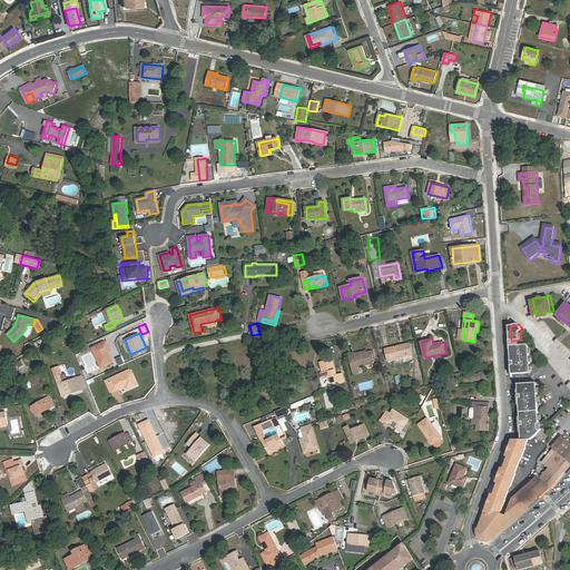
[(92,349),(101,367),(114,362),(109,352),(111,351),(107,342),(92,349)]
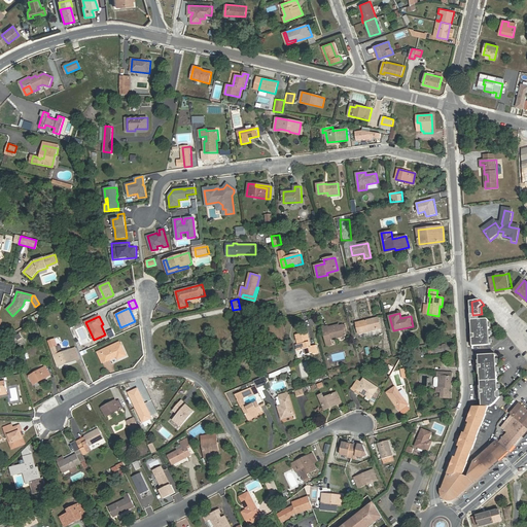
[(356,322),(358,334),(381,328),(379,317),(356,322)]
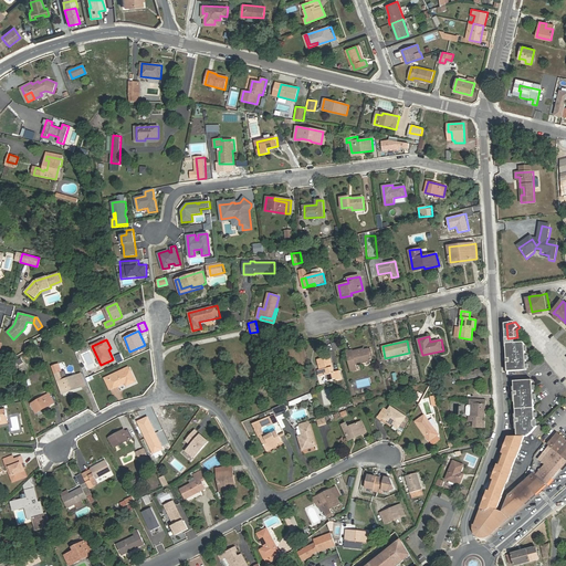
[(525,342),(507,344),(510,371),(528,370),(528,368),(527,365),(527,360),(527,356),(527,352),(526,347),(526,344),(525,342)]
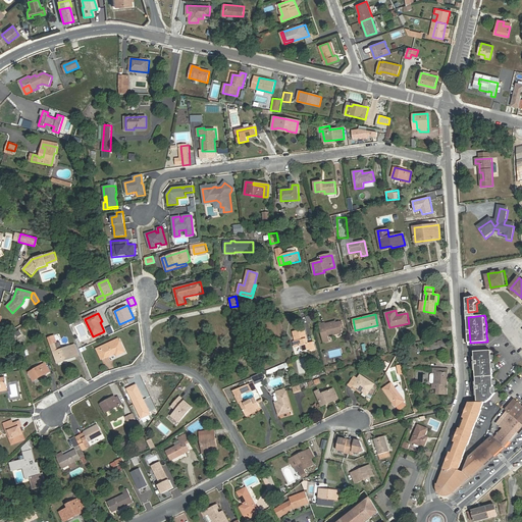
[(326,325),(325,323),(320,324),(324,342),(329,341),(328,335),(343,332),(341,321),(336,323),(326,325)]
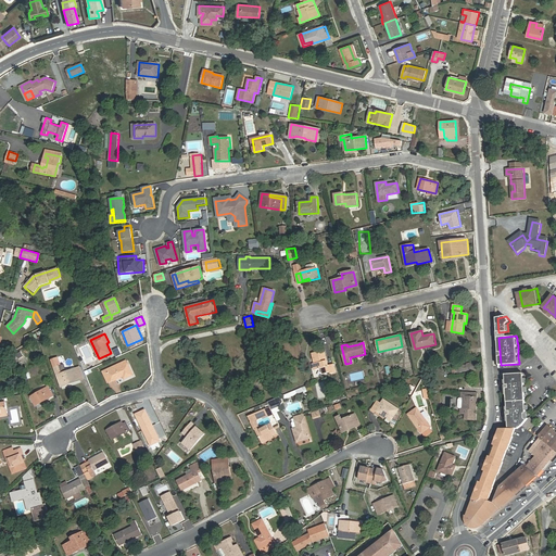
[(315,364),(313,364),(315,369),(321,368),(324,374),(331,371),(331,374),(336,373),(333,364),(328,365),(325,350),(313,353),(315,364)]
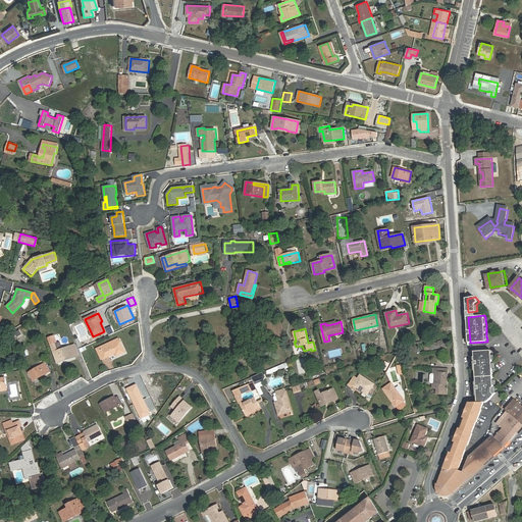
[(48,338),(57,362),(64,359),(65,361),(75,357),(70,346),(57,351),(55,344),(56,344),(54,336),(48,338)]
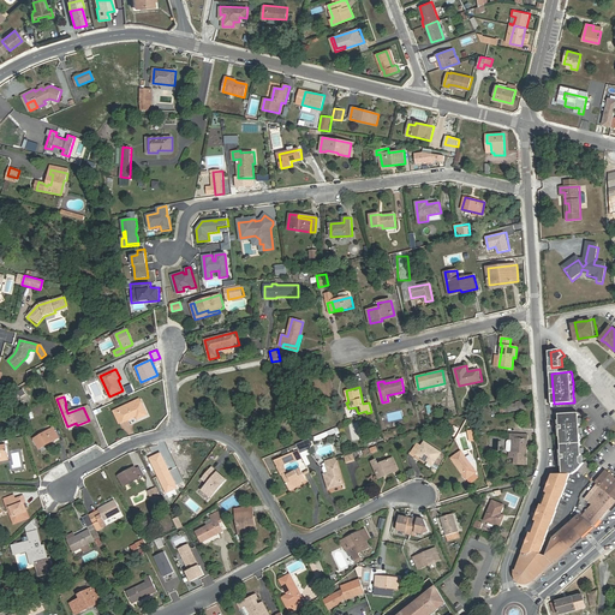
[(138,419),(148,416),(141,402),(139,399),(117,410),(123,422),(123,423),(137,417),(138,419)]
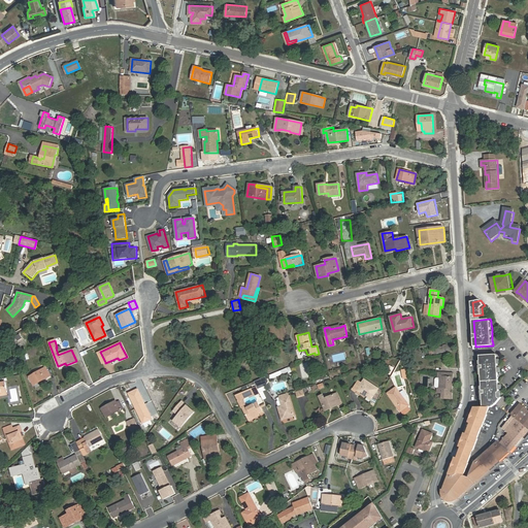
[(433,349),(434,354),(452,351),(451,343),(443,345),(443,347),(433,349)]
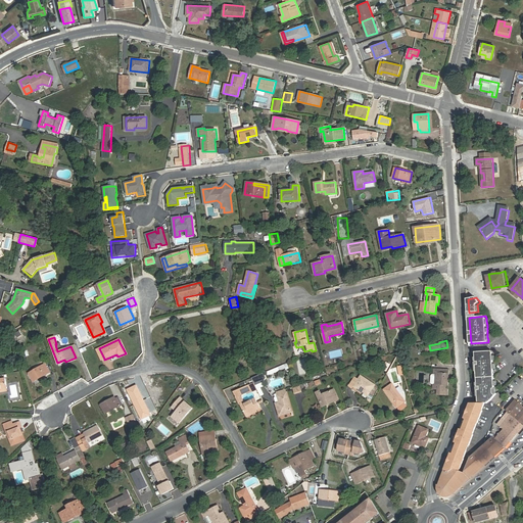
[(493,351),(476,352),(476,358),(476,360),(493,360),(493,357),(493,351)]
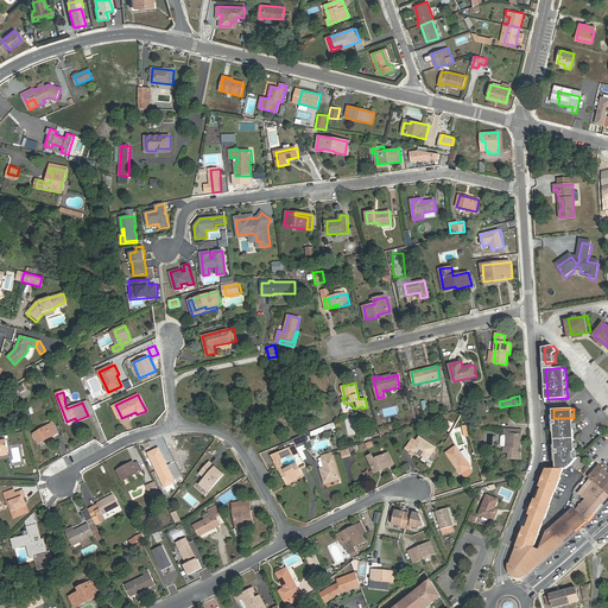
[(574,418),(553,418),(555,420),(555,422),(555,430),(555,441),(575,441),(575,429),(575,424),(574,419),(574,418)]
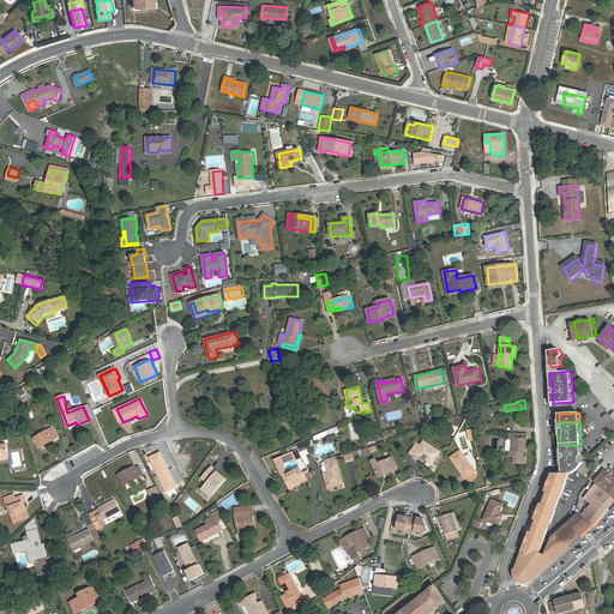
[(40,447),(54,440),(53,437),(58,434),(54,427),(35,439),(40,447)]
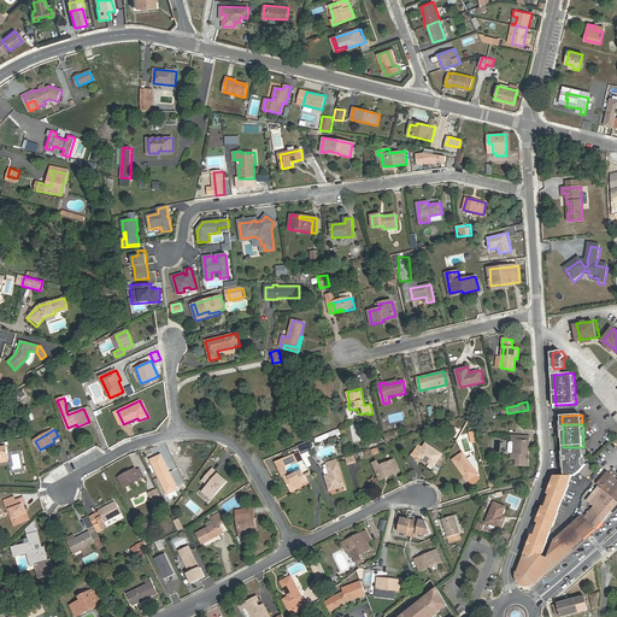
[(529,454),(530,436),(512,435),(512,441),(513,441),(513,448),(516,448),(515,453),(529,454)]
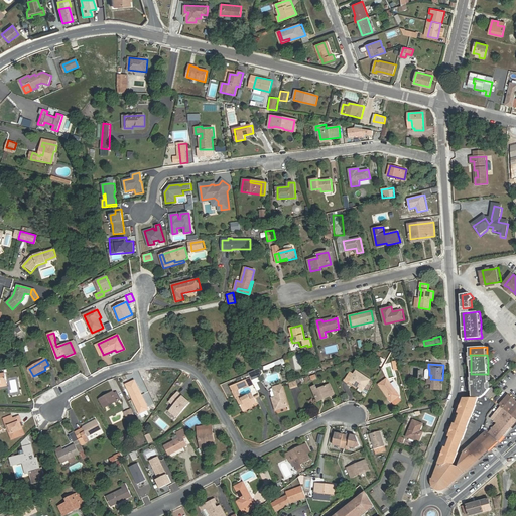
[(260,368),(249,372),(252,379),(263,375),(260,368)]
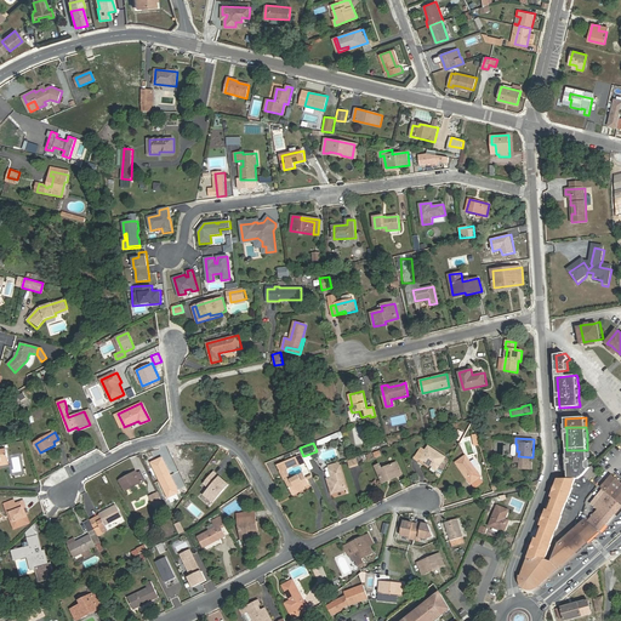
[(421,459),(437,469),(445,457),(429,446),(421,459)]
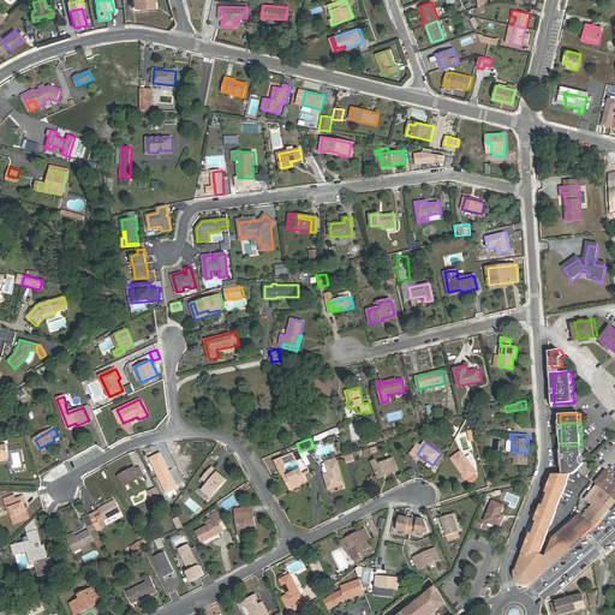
[(581,446),(561,446),(561,451),(562,455),(562,465),(562,475),(571,476),(572,476),(578,470),(581,465),(580,464),(580,458),(583,458),(581,454),(581,449),(581,446)]
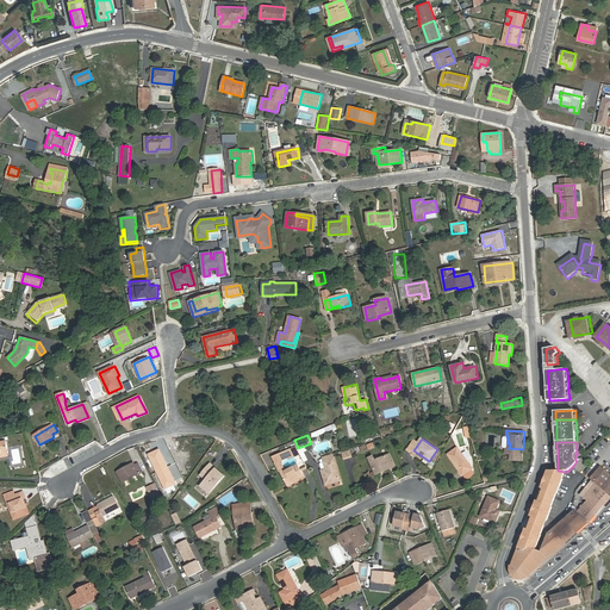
[(19,447),(11,448),(13,465),(22,464),(19,447)]
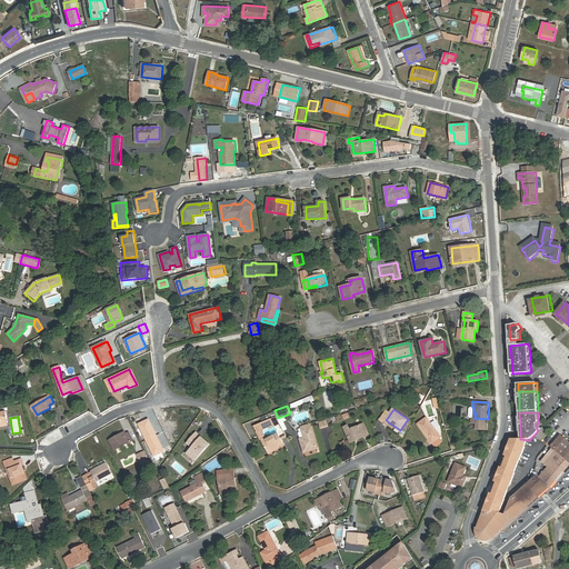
[(418,423),(431,442),(441,437),(427,418),(418,423)]
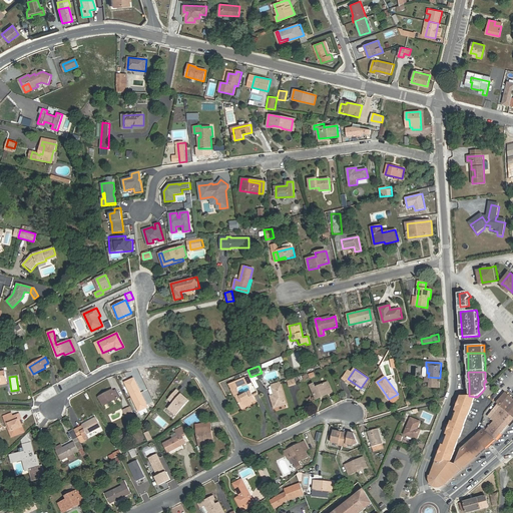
[(148,407),(134,378),(124,382),(138,412),(148,407)]
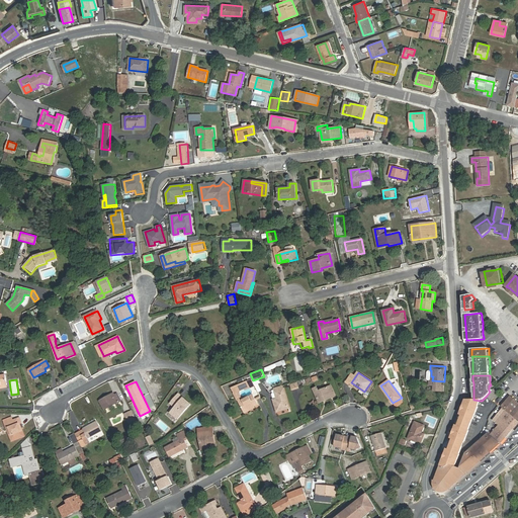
[(232,387),(245,412),(254,407),(258,405),(253,395),(243,400),(239,392),(243,391),(245,390),(246,389),(248,387),(249,386),(247,381),(232,387)]
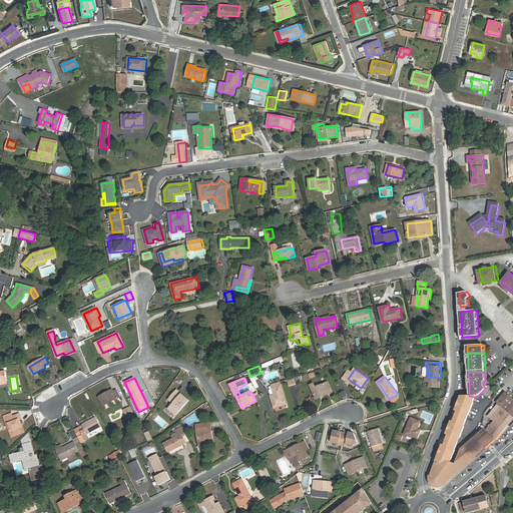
[(275,395),(271,396),(275,408),(287,404),(281,382),(272,385),(275,395)]
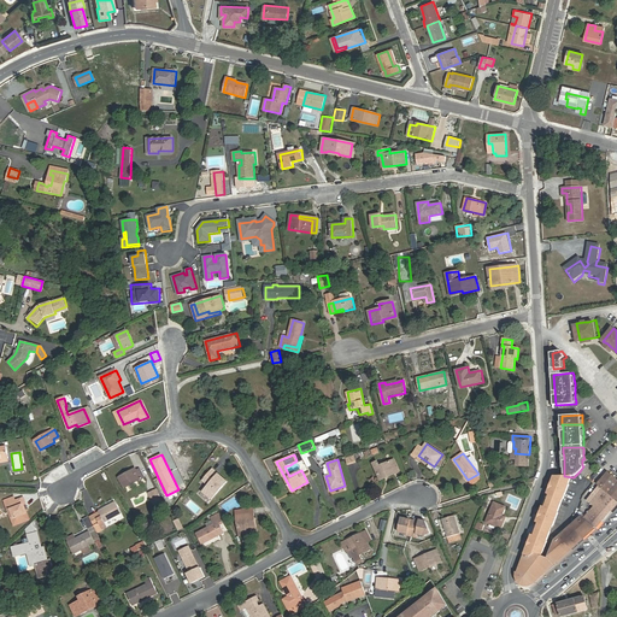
[(374,463),(380,476),(398,469),(393,460),(380,466),(377,462),(374,463)]
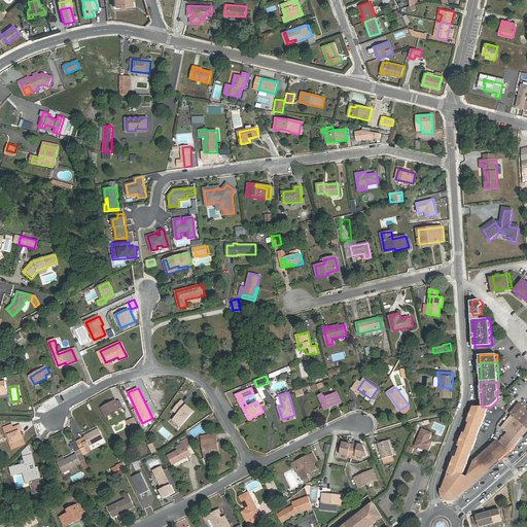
[(495,402),(499,407),(506,399),(502,395),(500,396),(498,398),(495,402)]
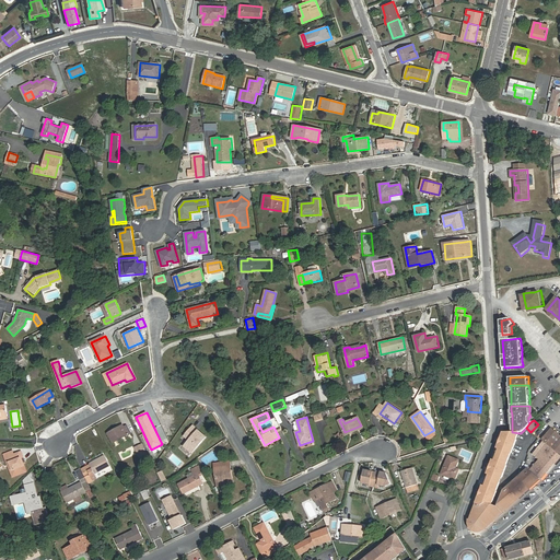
[(108,433),(114,443),(131,433),(127,426),(125,427),(124,426),(108,433)]
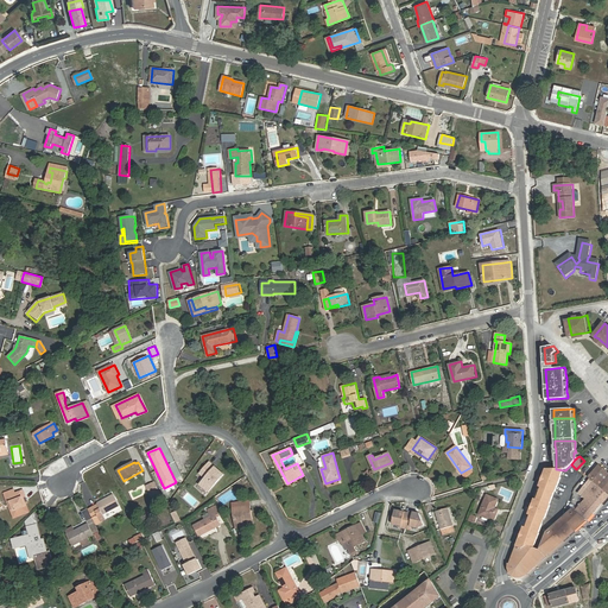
[(201,473),(204,476),(214,464),(210,462),(201,473)]
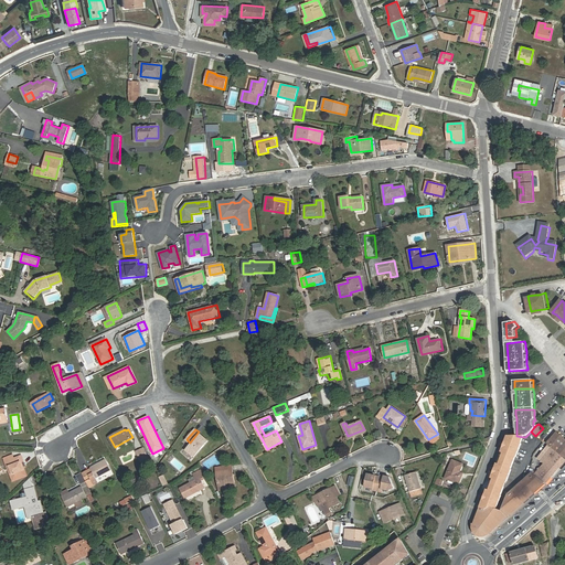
[(364,429),(348,436),(350,439),(365,432),(364,429)]
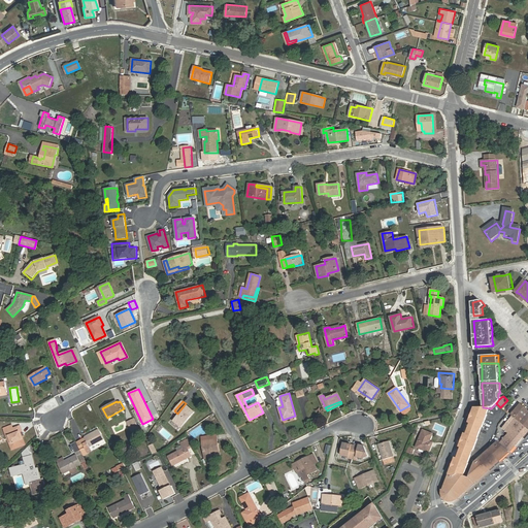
[(179,415),(188,405),(186,403),(177,414),(179,415)]
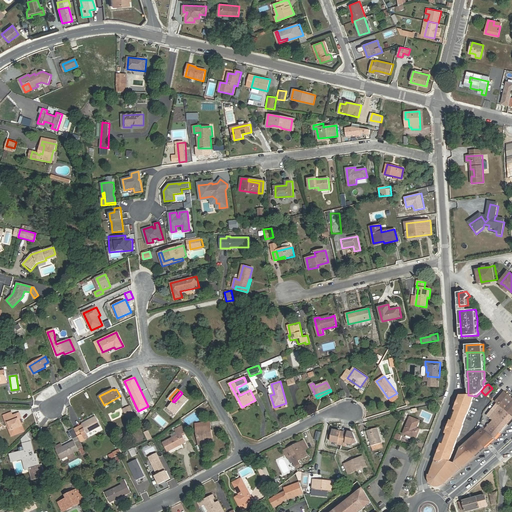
[(182,393),(174,402),(169,408),(176,414),(189,400),(182,393)]
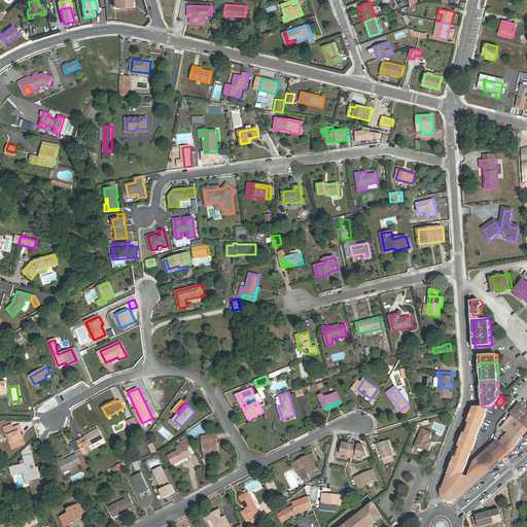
[(526,409),(521,405),(512,415),(502,426),(504,428),(503,429),(507,432),(499,443),(508,451),(526,430),(526,409)]
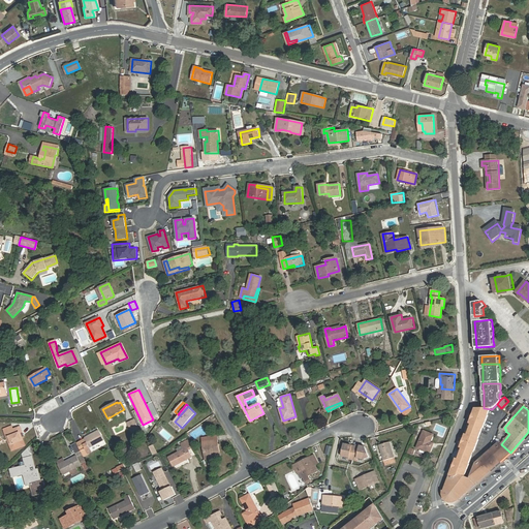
[(463,448),(461,453),(459,460),(457,459),(455,464),(456,464),(455,467),(454,467),(450,475),(455,477),(461,474),(465,475),(472,457),(473,453),(474,453),(478,440),(488,416),(488,415),(491,409),(484,408),(478,408),(475,408),(473,415),(474,416),(473,418),(472,418),(470,424),(472,424),(468,435),(466,434),(464,440),(465,440),(464,443),(463,442),(461,447),(463,448)]
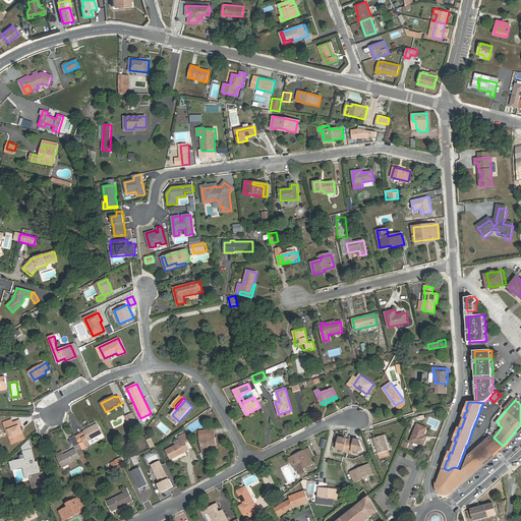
[(124,416),(130,429),(138,425),(132,412),(124,416)]
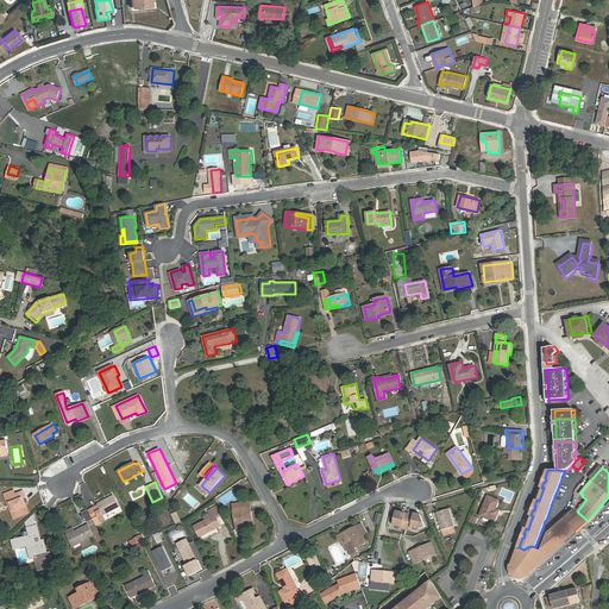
[(14,490),(6,494),(7,497),(7,498),(8,503),(11,502),(14,512),(12,513),(14,518),(29,513),(25,502),(24,498),(26,497),(24,491),(17,494),(14,490)]
